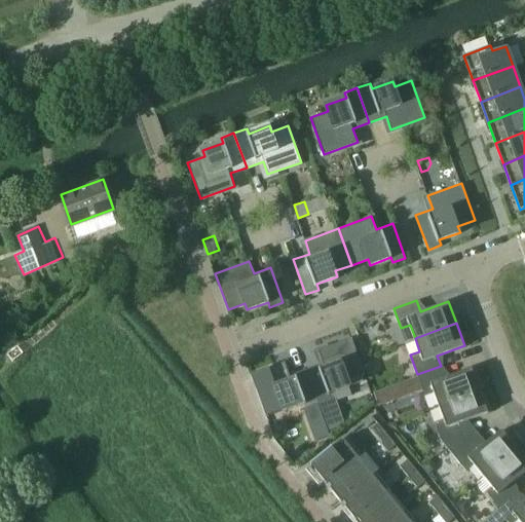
[(323,362),(306,368),(319,402),(331,398),(329,393),(350,385),(348,379),(365,373),(351,336),(317,349),(323,362)]
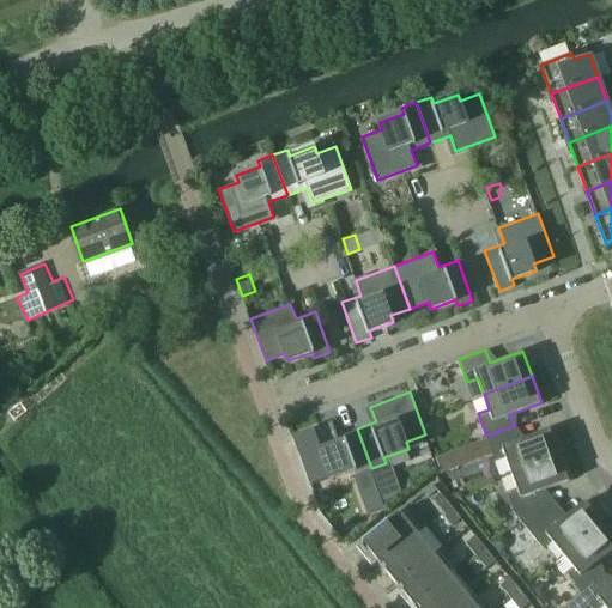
[(371,468),(357,429),(338,436),(332,420),(292,435),(308,478),(328,470),(331,476),(355,468),(357,474),(371,468)]
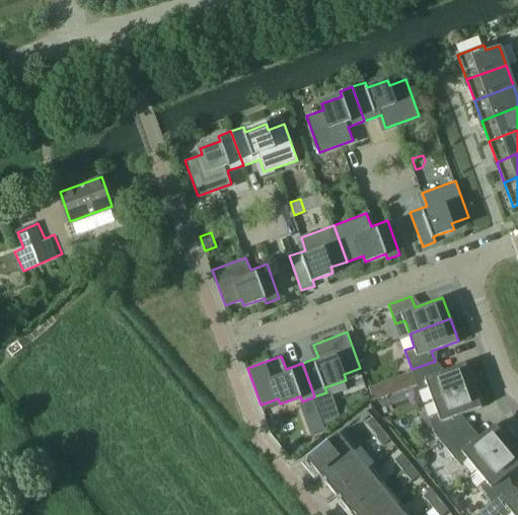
[(435,361),(412,369),(419,388),(428,385),(433,398),(473,384),(465,362),(439,372),(435,361)]
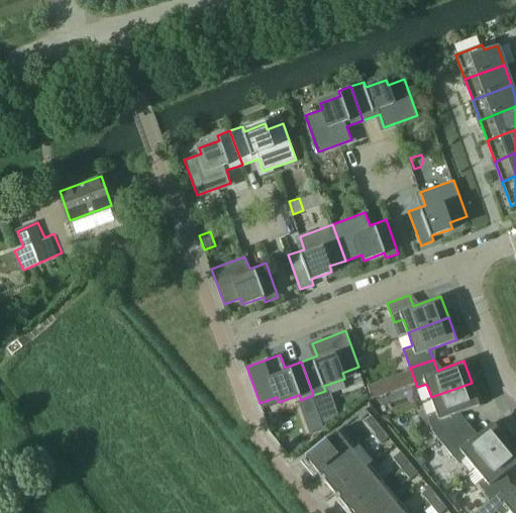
[(379,381),(368,385),(373,398),(384,394),(379,381)]
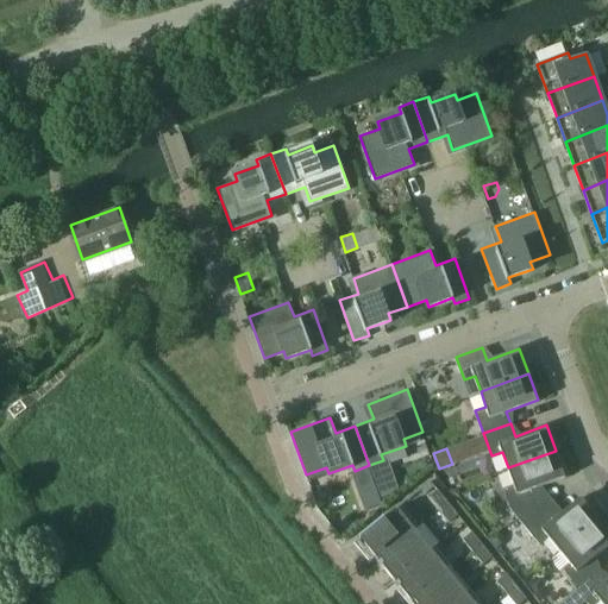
[(556,451),(508,467),(514,484),(503,488),(511,507),(519,517),(540,504),(533,488),(565,476),(556,451)]
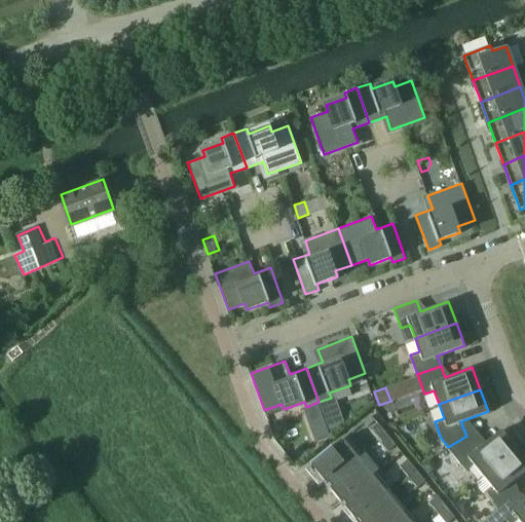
[(372,414),(363,420),(367,425),(375,418),(372,414)]
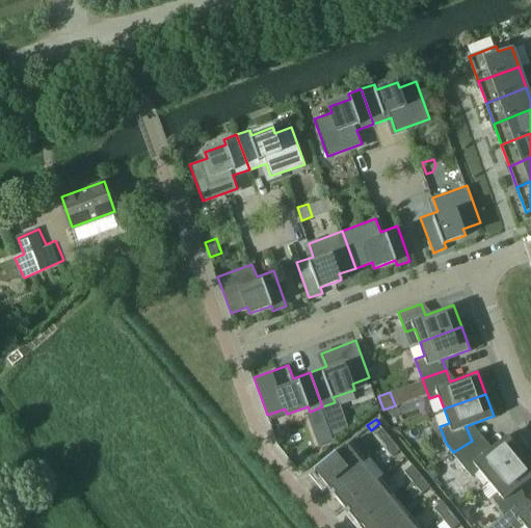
[(383,444),(391,438),(382,426),(374,433),(383,444)]
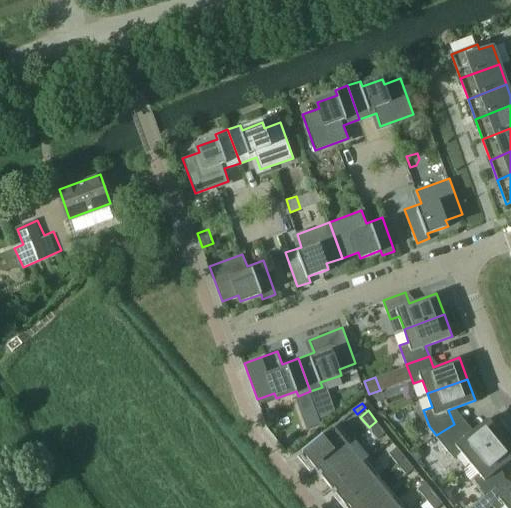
[(461,451),(470,462),(503,435),(489,417),(467,435),(457,422),(454,424),(436,435),(454,457),(461,451)]
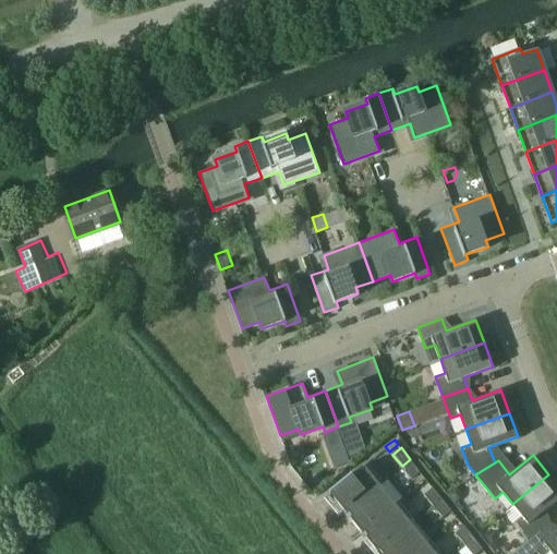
[(420,470),(410,459),(402,466),(402,467),(411,478),(420,470)]
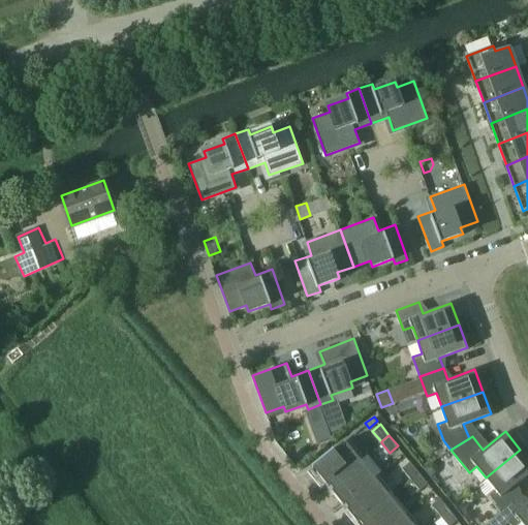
[(312,466),(328,485),(360,459),(345,439),(312,466)]
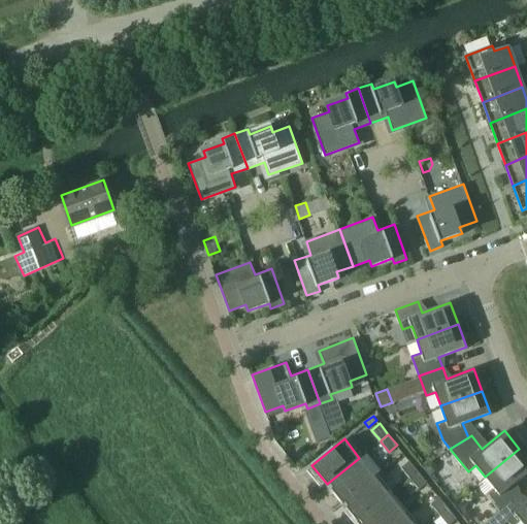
[(526,458),(519,449),(485,477),(494,488),(487,494),(499,510),(519,494),(512,485),(526,472),(526,458)]
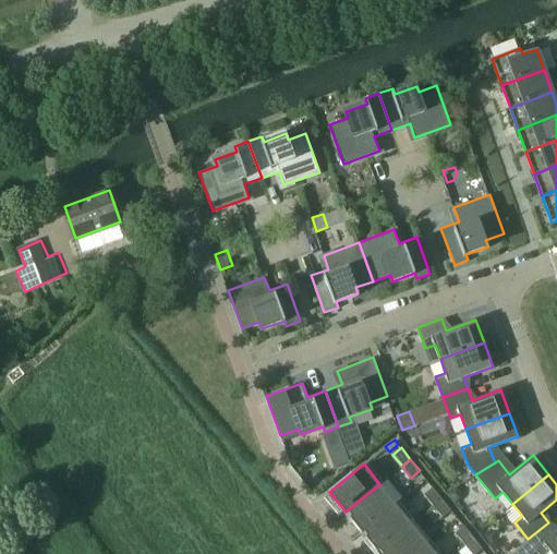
[(462,496),(462,489),(457,482),(446,491),(455,502),(462,496)]
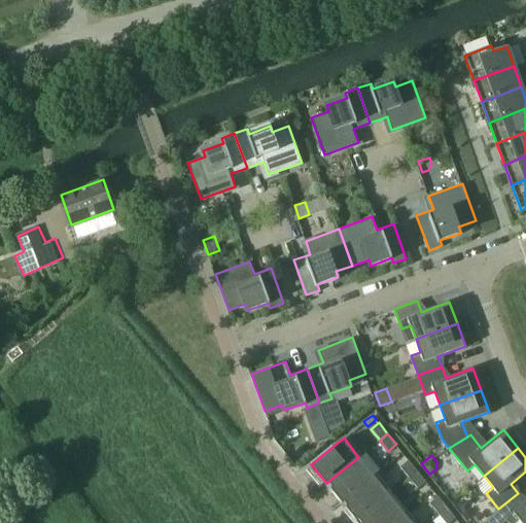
[(342,501),(374,475),(358,457),(326,483),(342,501)]
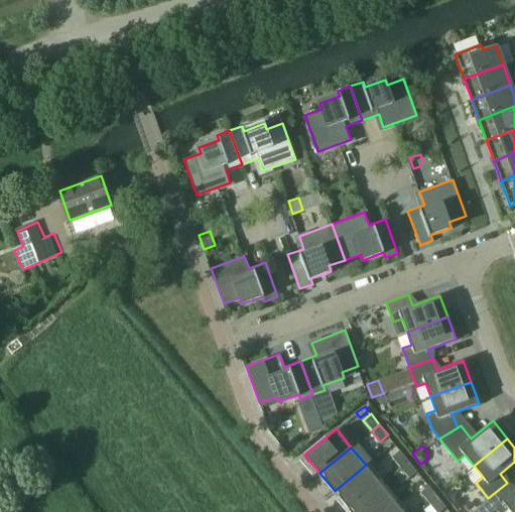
[(401,467),(408,460),(400,450),(392,456),(401,467)]
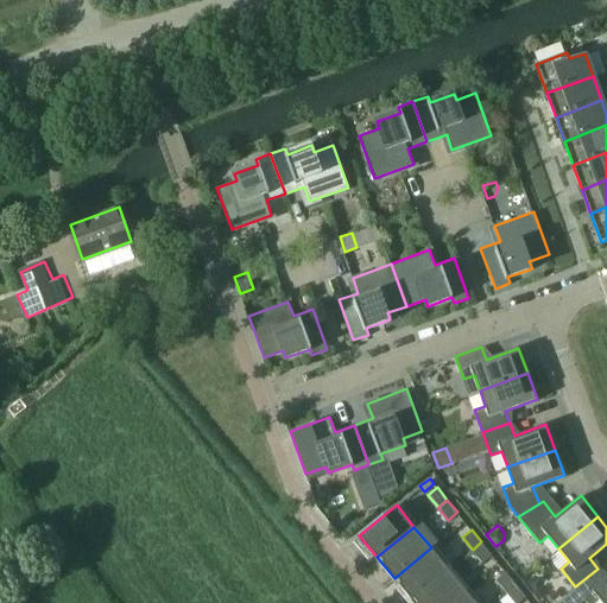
[(492,553),(481,541),(473,550),(482,562),(492,553)]
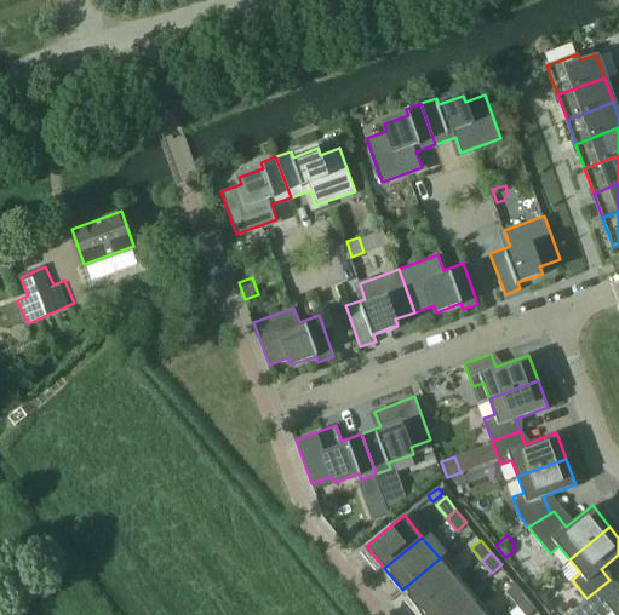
[(419,611),(457,580),(440,558),(402,590),(419,611)]
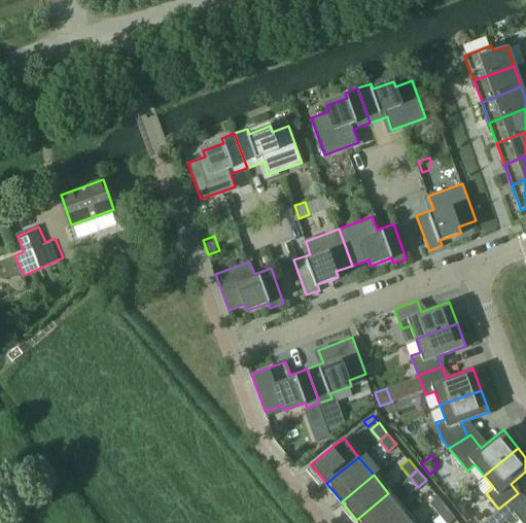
[(358,522),(389,522),(404,512),(388,493),(356,520),(358,522)]
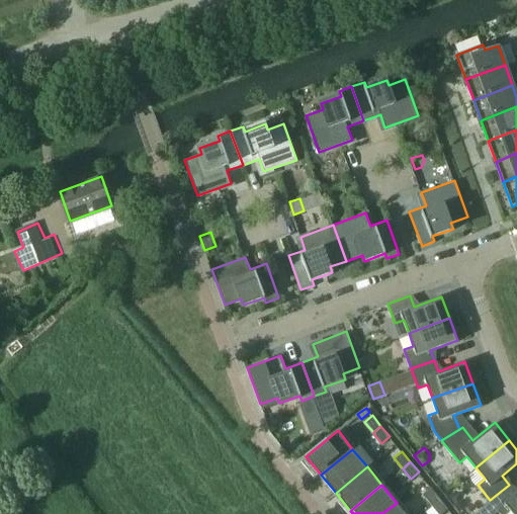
[(516,494),(509,485),(490,500),(501,513),(505,513),(511,510),(513,513),(516,513),(516,494)]
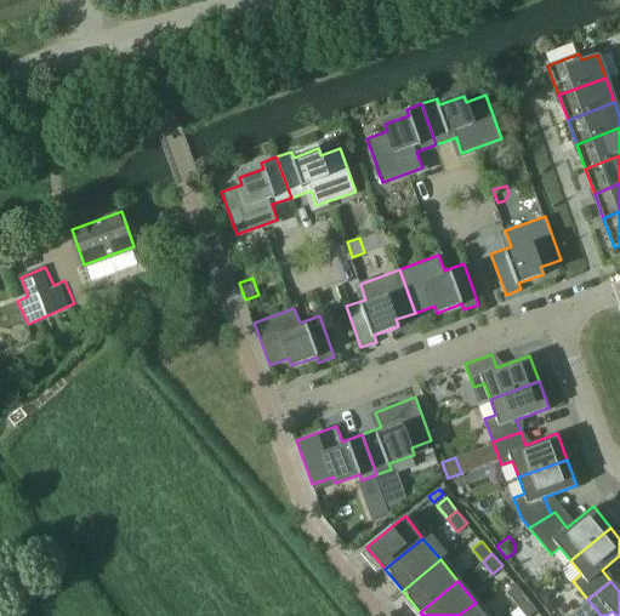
[(518,604),(527,597),(517,583),(507,591),(518,604)]
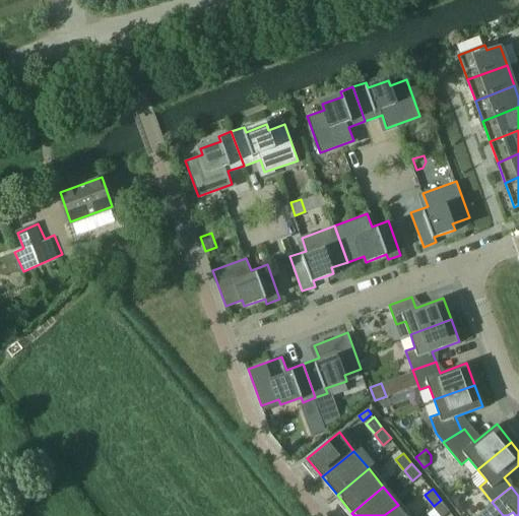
[(441,515),(450,510),(441,500),(434,506),(441,515)]
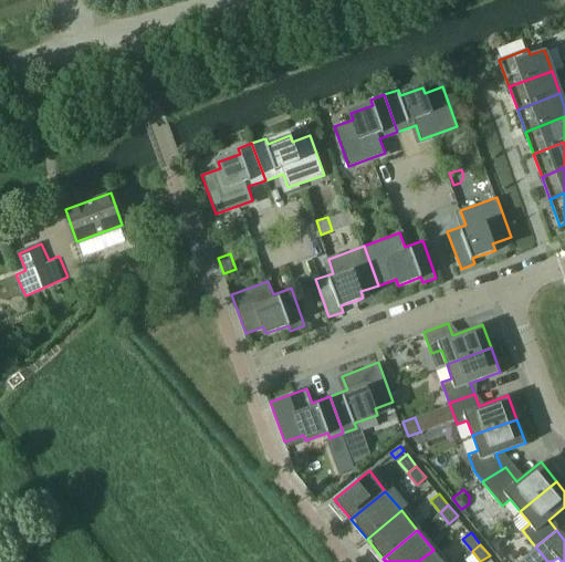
[(536,561),(539,561),(544,558),(535,547),(530,552),(536,561)]
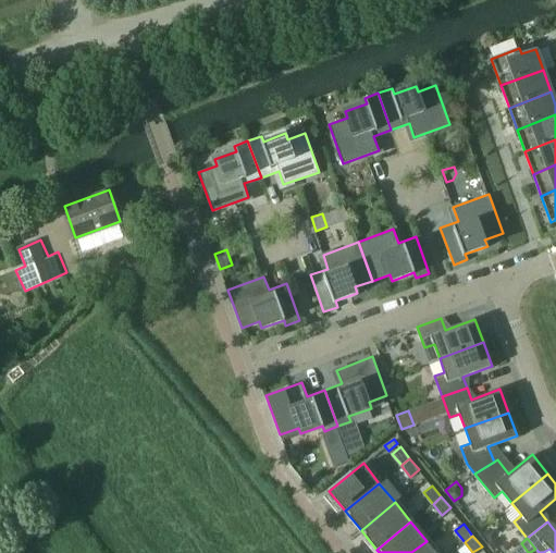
[(436,552),(427,541),(411,552),(436,552)]
